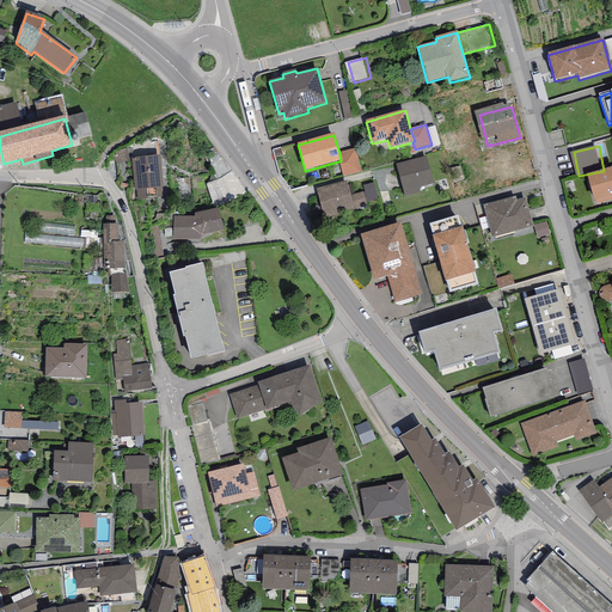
[(354,150),(340,153),(341,161),(338,161),(343,177),(361,172),(354,150)]
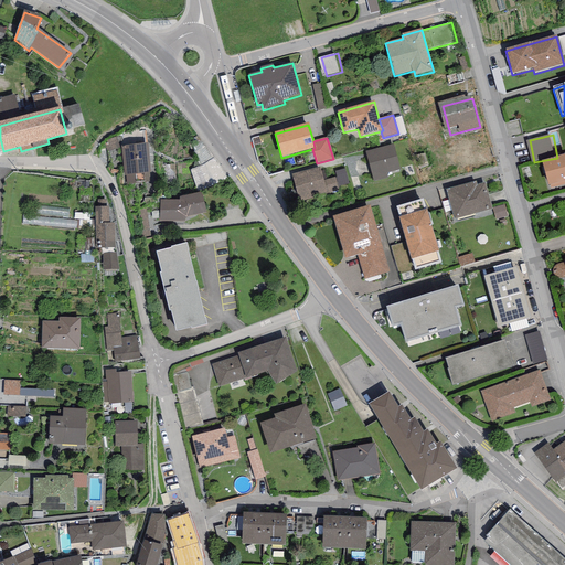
[(148,145),(121,147),(125,177),(126,177),(127,184),(150,182),(149,174),(150,174),(148,145)]
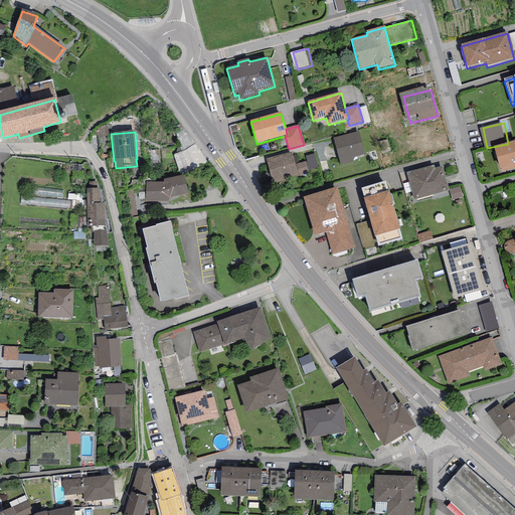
[(358,132),(333,139),(340,166),(354,163),(352,158),(364,155),(358,132)]
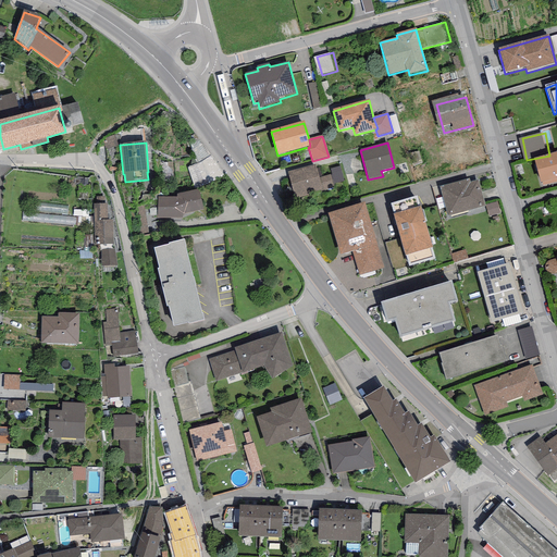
[(556,153),(534,160),(541,184),(543,183),(543,186),(556,182),(556,153)]
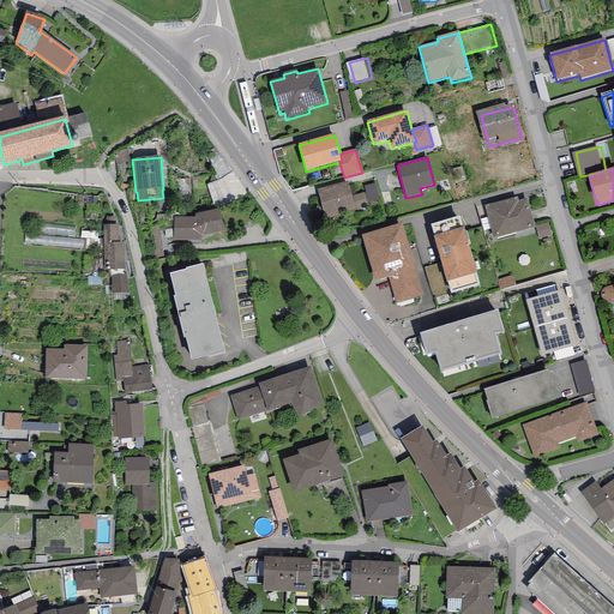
[(348,182),(318,191),(318,192),(326,221),(367,210),(363,194),(353,198),(348,182)]
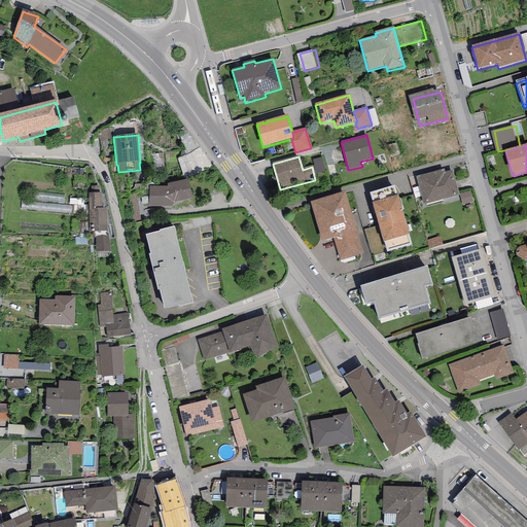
[(444,170),(416,177),(423,206),(459,196),(453,171),(445,173),(444,170)]
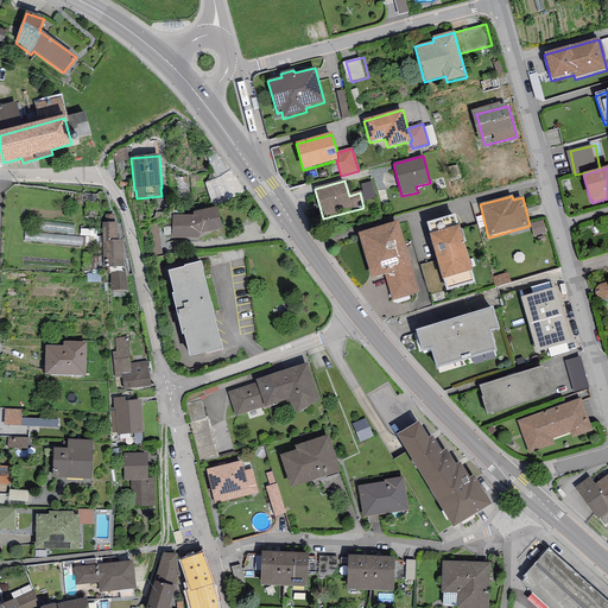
[(192,216),(172,215),(171,239),(198,240),(201,235),(222,229),(217,208),(194,214),(192,216)]
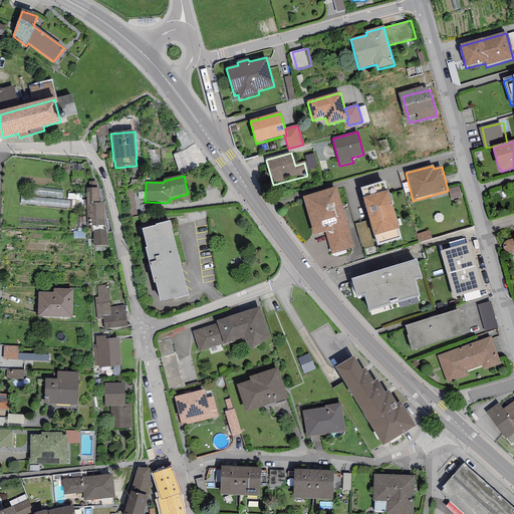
[(99,189),(86,189),(87,225),(92,225),(92,227),(104,227),(104,204),(99,204),(99,189)]
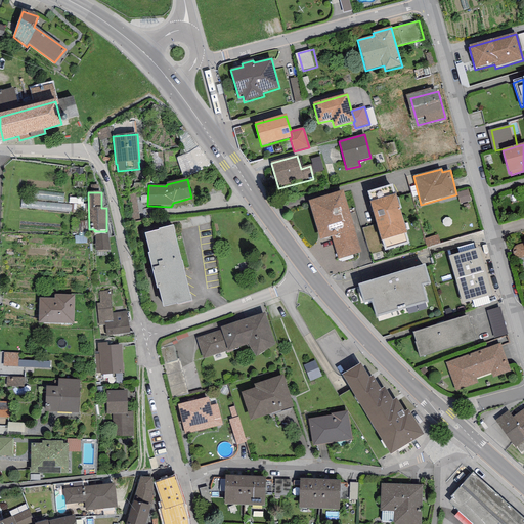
[(343,192),(309,202),(320,241),(332,237),(338,259),(360,252),(343,192)]
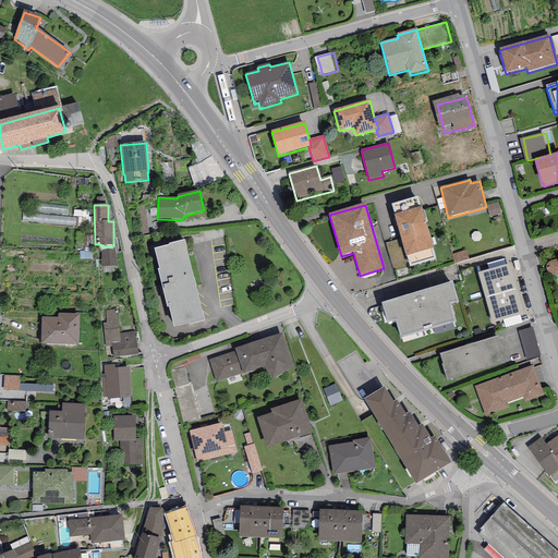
[(421,208),(393,216),(405,257),(433,250),(421,208)]
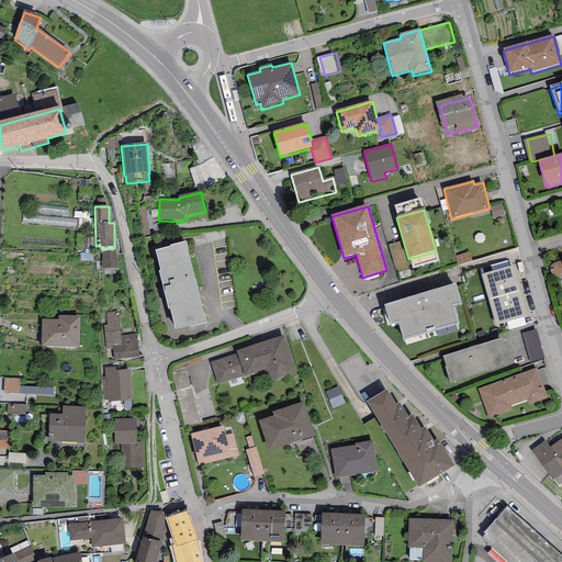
[(188,250),(186,244),(170,248),(170,249),(156,253),(160,273),(159,273),(168,311),(170,311),(176,332),(190,327),(191,328),(205,325),(204,318),(203,318),(197,290),(198,290),(195,282),(194,283),(187,250),(188,250)]
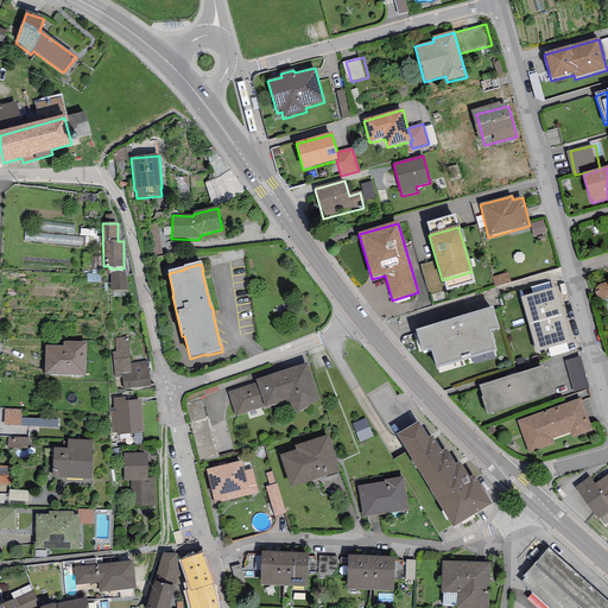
[(126,272),(111,273),(112,291),(127,291),(126,272)]
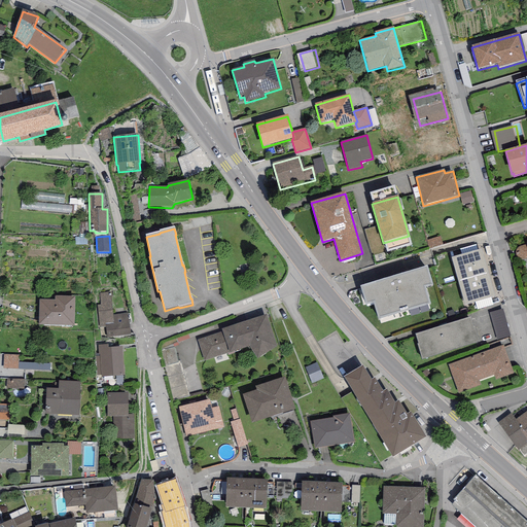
[(526,243),(526,244),(526,245),(516,248),(519,262),(526,259),(526,243)]
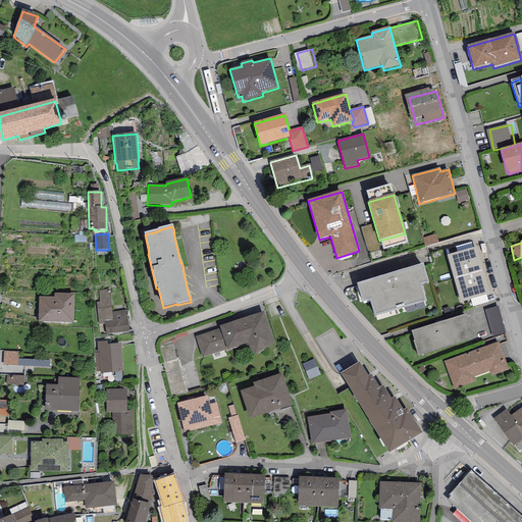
[(448,256),(455,279),(483,271),(477,248),(448,256)]
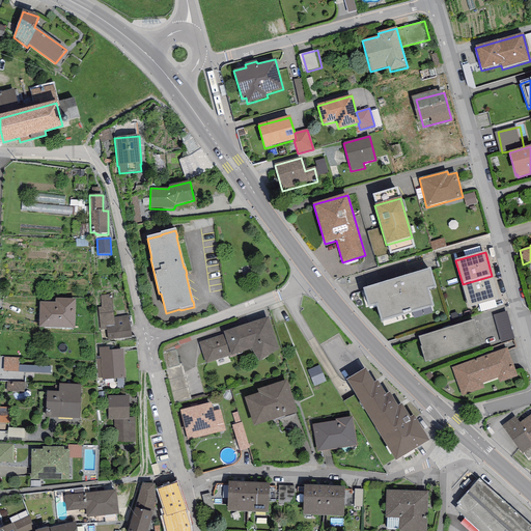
[(430,270),(363,289),(369,309),(378,307),(382,323),(435,307),(429,291),(437,289),(430,270)]
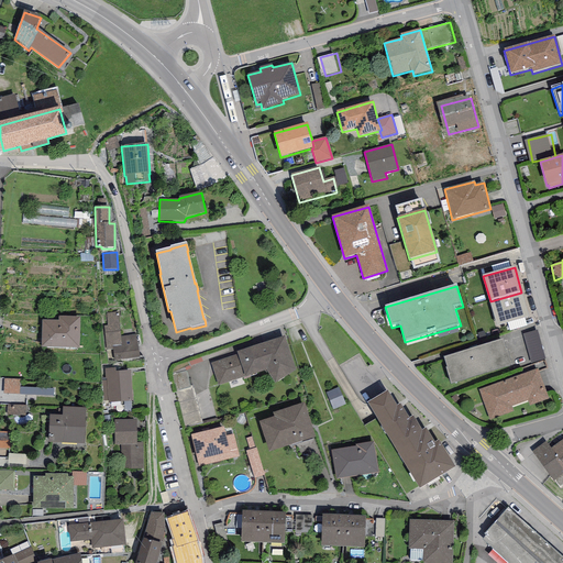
[(528,317),(521,293),(490,301),(497,327),(528,317)]
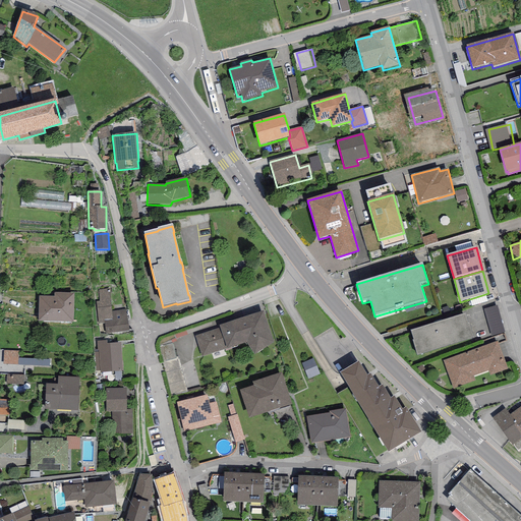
[(128,332),(126,310),(111,312),(109,289),(98,290),(100,302),(96,302),(98,325),(105,324),(106,335),(128,332)]
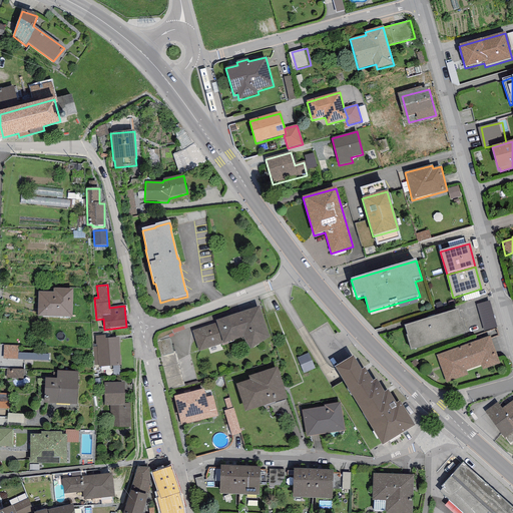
[(38,293),(37,317),(72,318),(72,289),(53,289),(53,293),(38,293)]
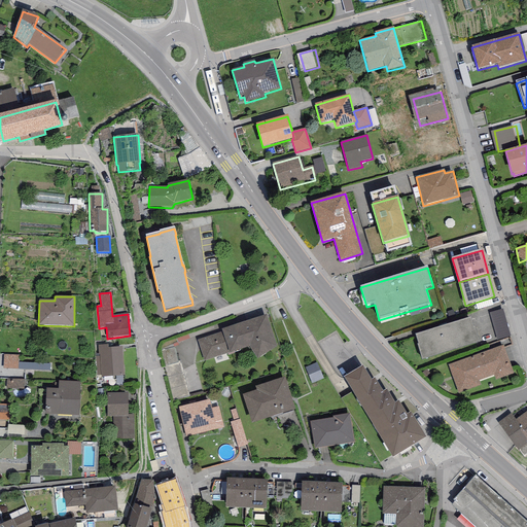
[(499,340),(513,336),(505,309),(493,312),(499,340)]
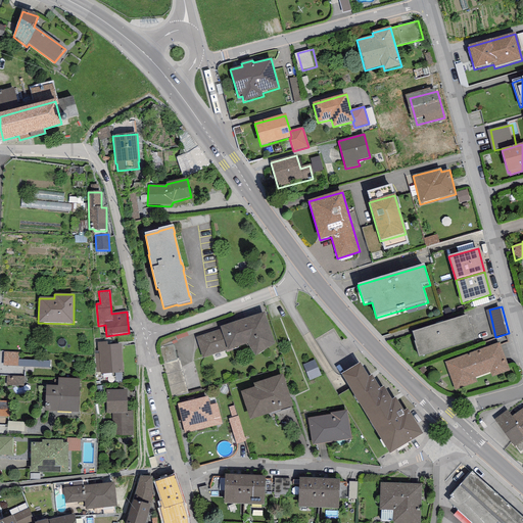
[(265,313),(221,328),(221,330),(196,337),(202,359),(227,349),(228,351),(247,344),(255,357),(275,344),(265,313)]
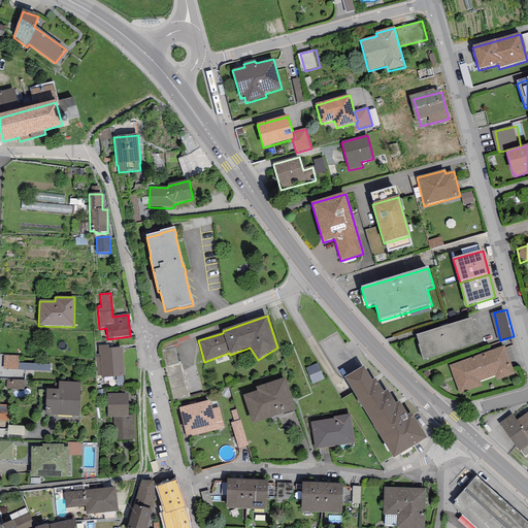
[(419,347),(423,361),(481,343),(476,328),(474,328),(471,320),(417,336),(420,345),(419,347)]
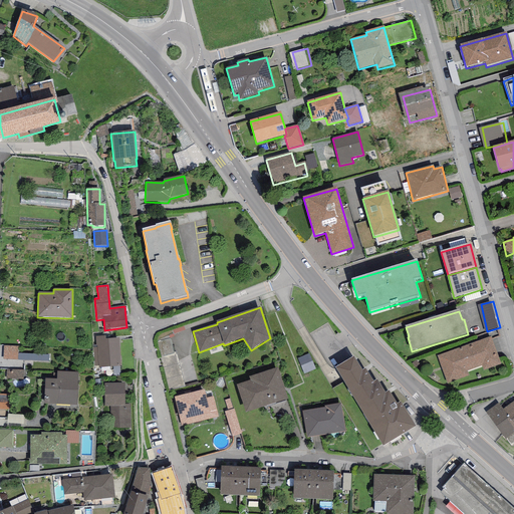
[(105,336),(95,336),(96,345),(92,345),(94,366),(99,366),(99,368),(120,367),(119,339),(105,340),(105,336)]
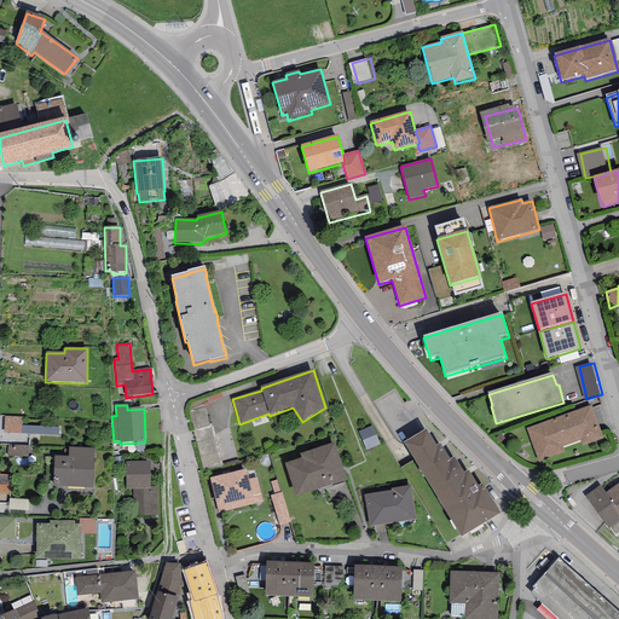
[(591,406),(526,428),(538,463),(565,453),(563,447),(580,441),(583,447),(603,440),(591,406)]
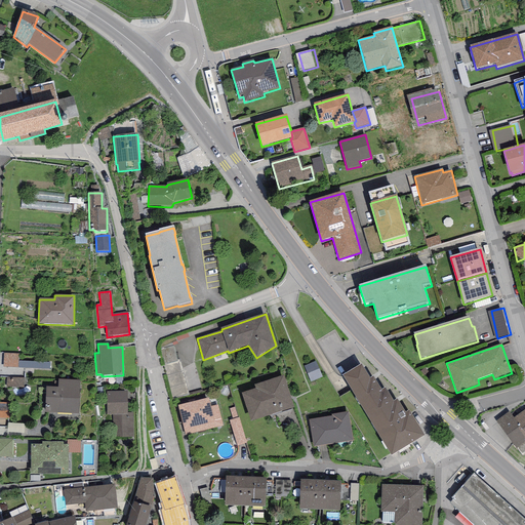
[(53,361),(22,360),(22,353),(6,353),(6,367),(53,368),(53,361)]
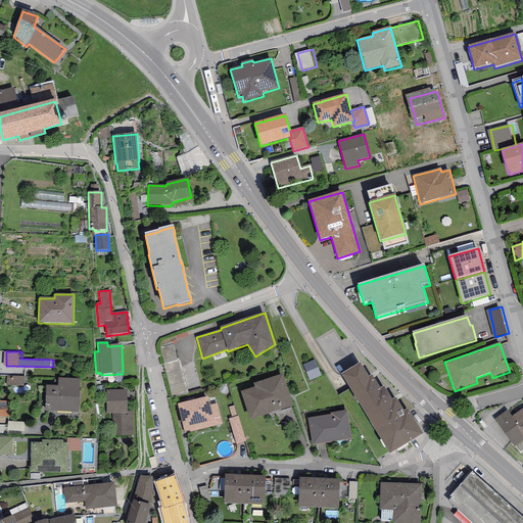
[(361,365),(341,376),(389,456),(423,435),(408,410),(403,413),(395,399),(392,400),(384,387),(380,389),(372,377),(369,379),(361,365)]
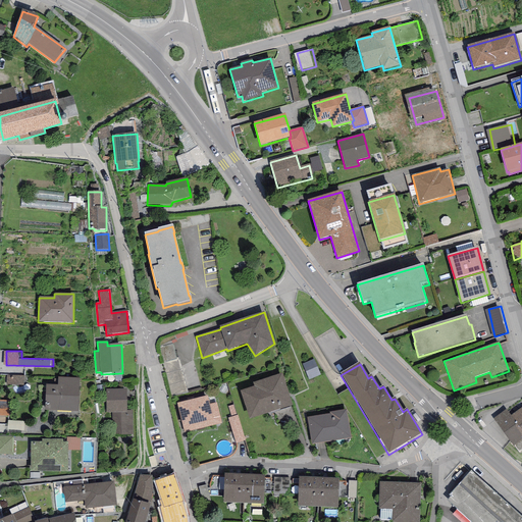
[(281,374),(253,383),(254,387),(241,393),(250,420),(293,405),(281,374)]
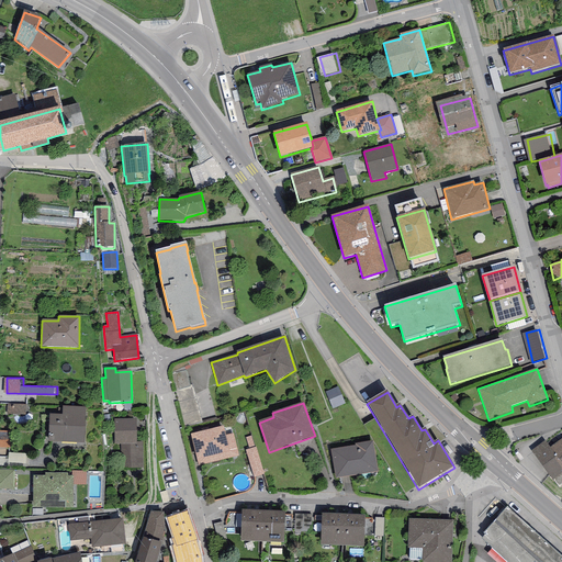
[(29,414),(29,404),(10,404),(10,414),(29,414)]
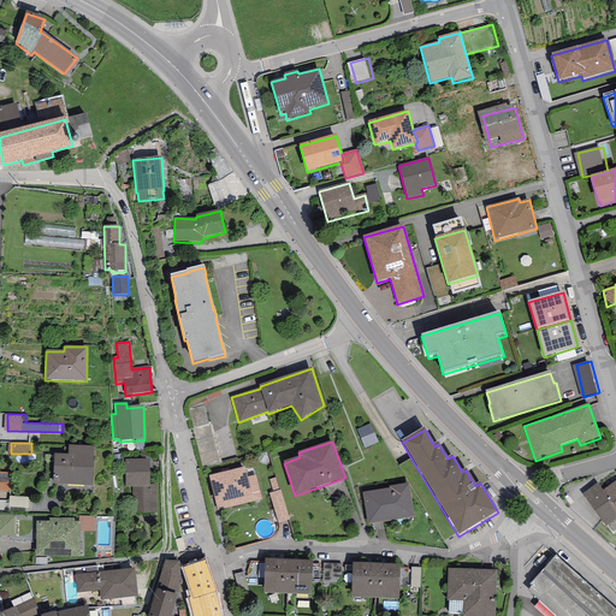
[(54,455),(53,485),(93,487),(95,446),(69,445),(69,456),(54,455)]
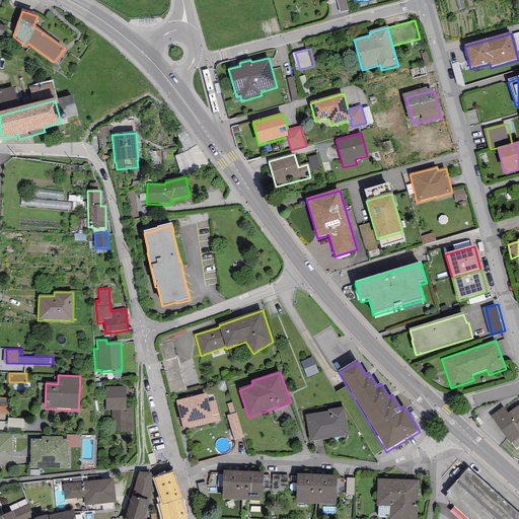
[(126,388),(104,388),(105,411),(112,411),(112,433),(132,433),(131,409),(127,409),(126,388)]
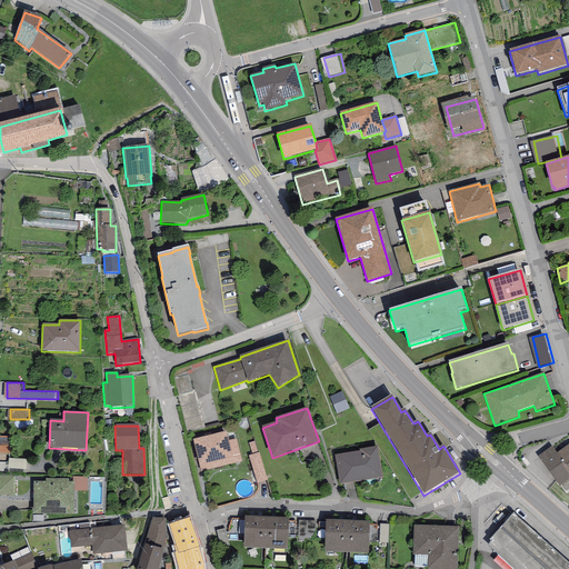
[(226,432),(193,440),(201,471),(241,461),(237,440),(228,442),(226,432)]
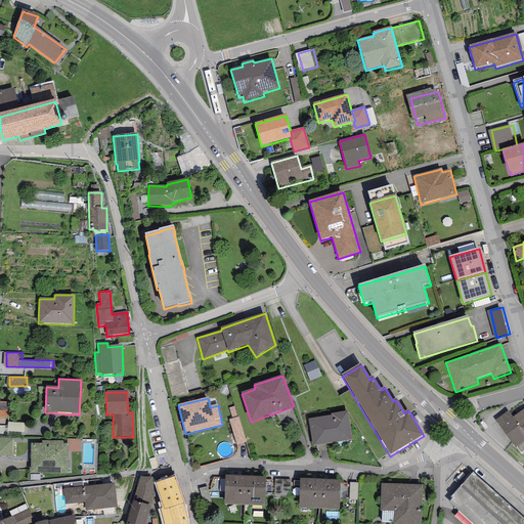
[(0,417),(12,418),(12,401),(0,400),(0,417)]
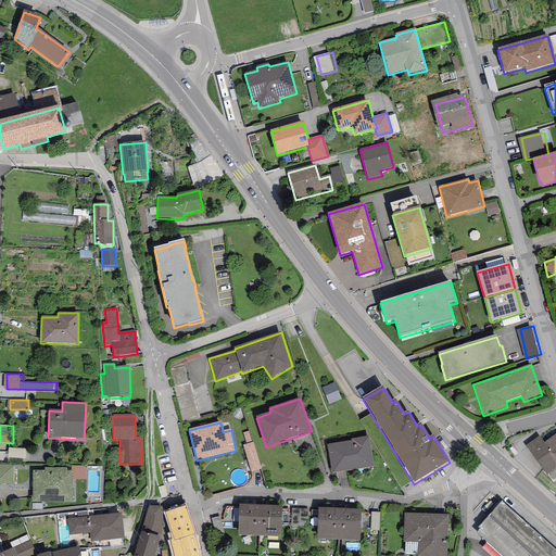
[(539,437),(526,446),(533,456),(531,458),(535,464),(538,463),(553,483),(555,481),(555,434),(544,443),(539,437)]
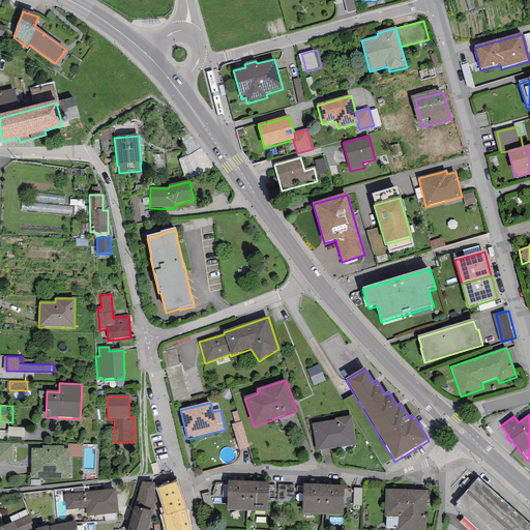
[(335,421),(312,425),(317,451),(356,445),(352,416),(335,419),(335,421)]
